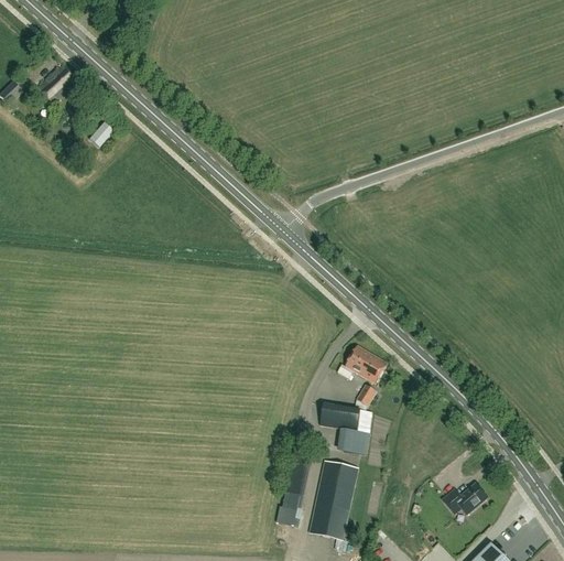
[(53,103),(77,81),(63,63),(38,86),(53,103)]
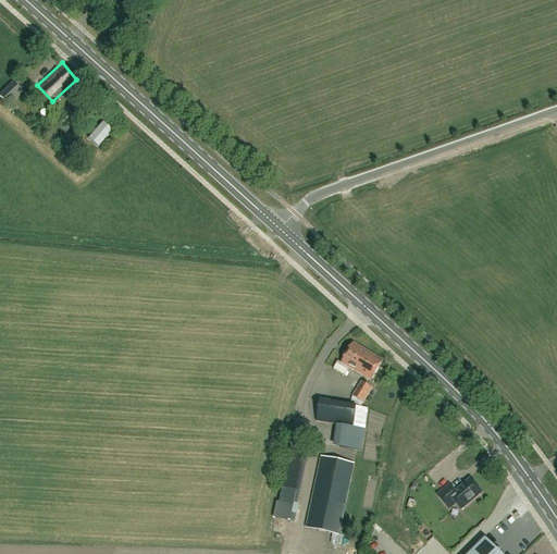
[(0,94),(8,102),(22,89),(12,79),(0,90),(0,94)]
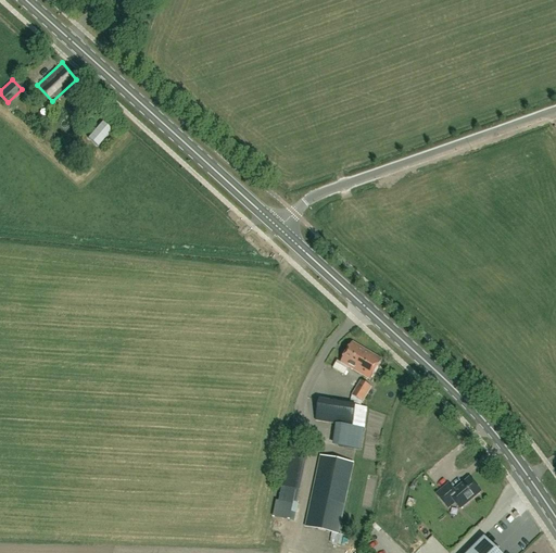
[(447,177),(465,172),(462,162),(444,167),(447,177)]
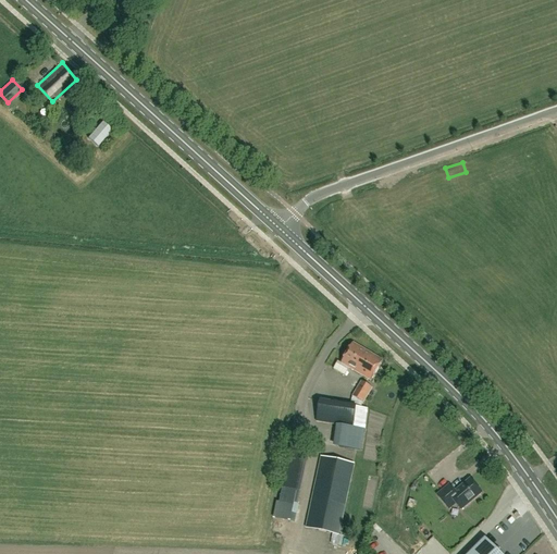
[(371,378),(383,358),(354,341),(342,360),(371,378)]
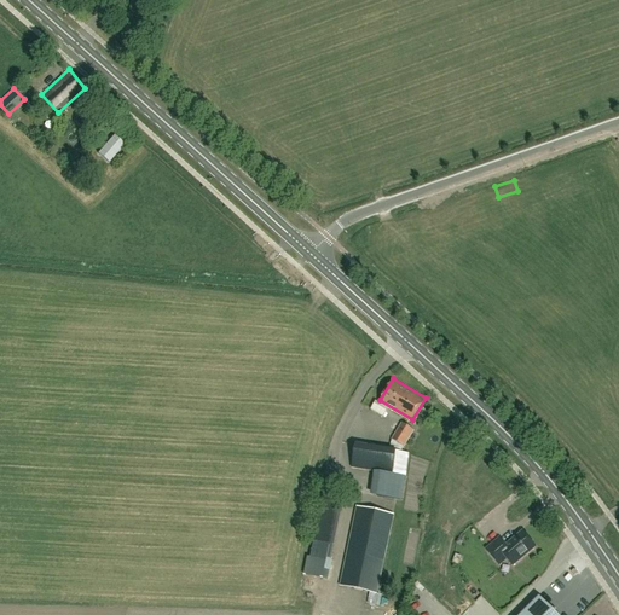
[(404,444),(414,428),(401,421),(392,437),(404,444)]
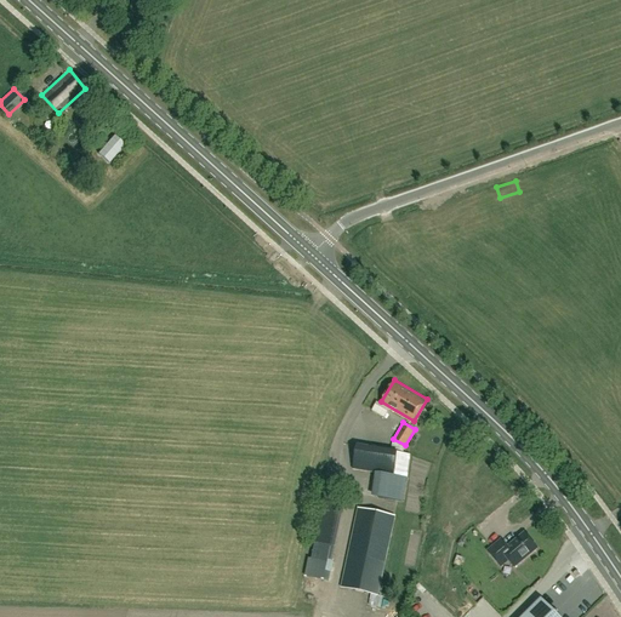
[(353,467),(393,472),(393,480),(405,481),(410,452),(355,444),(353,467)]
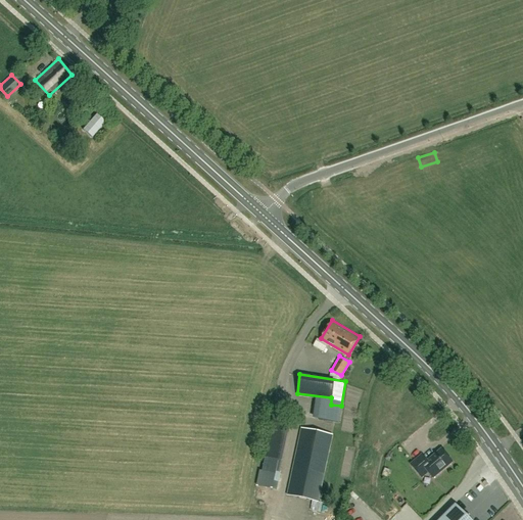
[(323,501),(319,500),(333,432),(301,426),(287,492),(313,499),(311,508),(321,510),(323,501)]
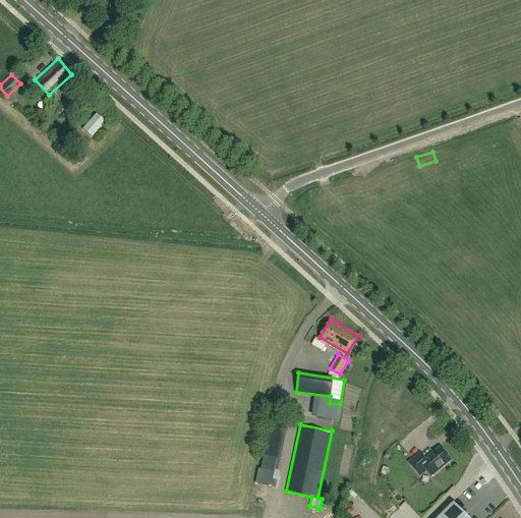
[(431,474),(451,458),(441,446),(425,458),(420,452),(409,461),(420,473),(426,468),(431,474)]
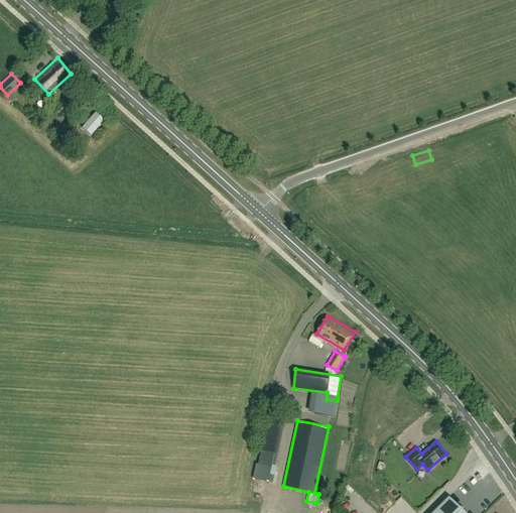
[(275,466),(278,453),(261,450),(259,463),(275,466)]
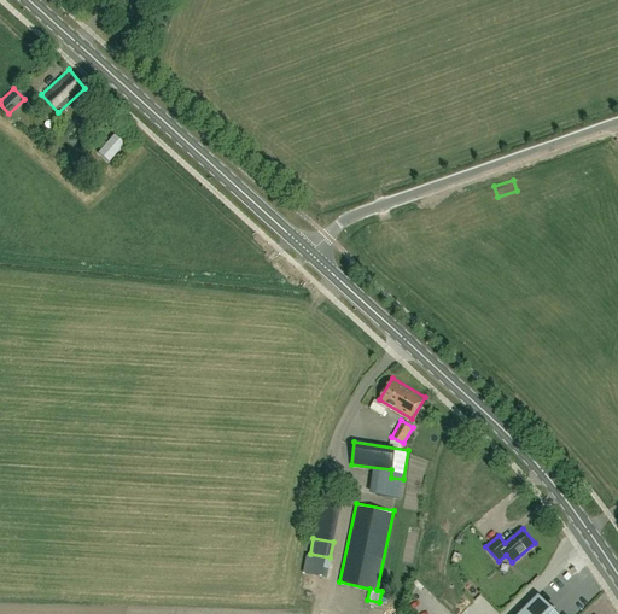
[(491,598),(496,584),(484,580),(481,596),(491,598)]
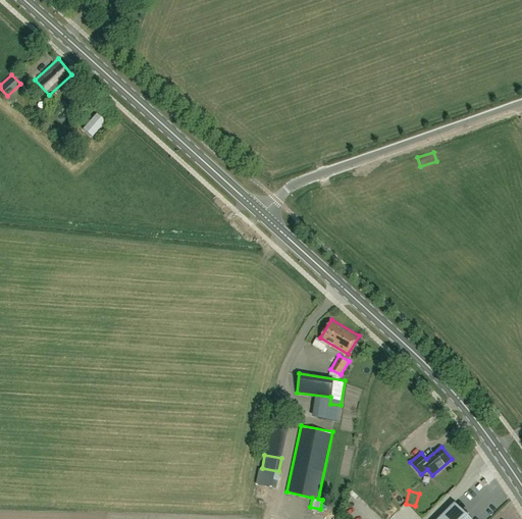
[(472,518),(455,502),(436,518),(472,518)]
